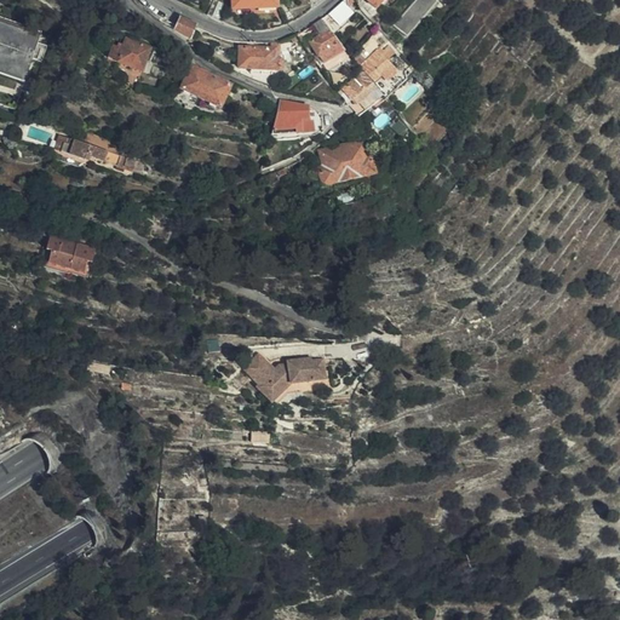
[(216,0),(210,17),(220,21),(227,4),(216,0)]
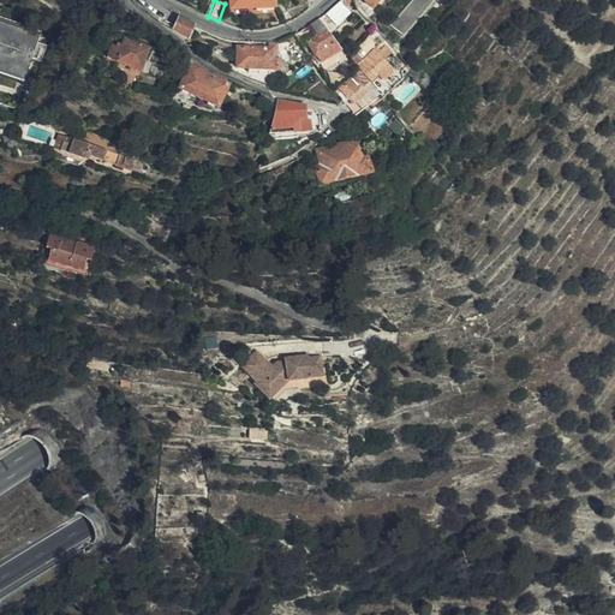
[(348,0),(344,0),(322,19),(328,25),(333,22),(338,27),(351,15),(346,9),(352,4),(348,0)]
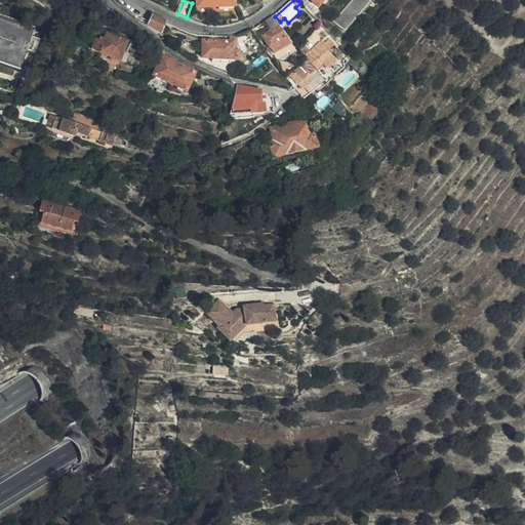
[(323,0),(305,0),(303,3),(312,12),(323,0)]
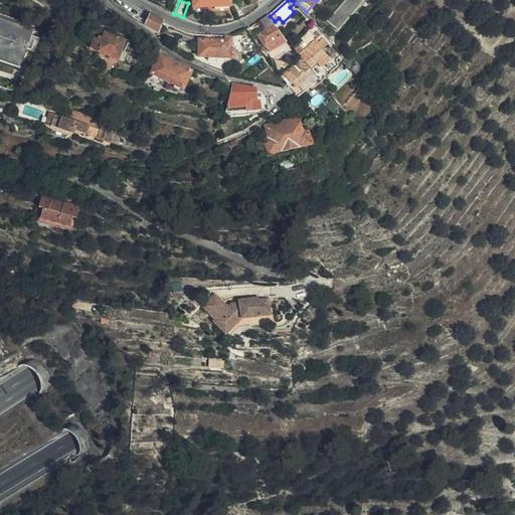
[(335,29),(361,0),(345,0),(326,21),(335,29)]
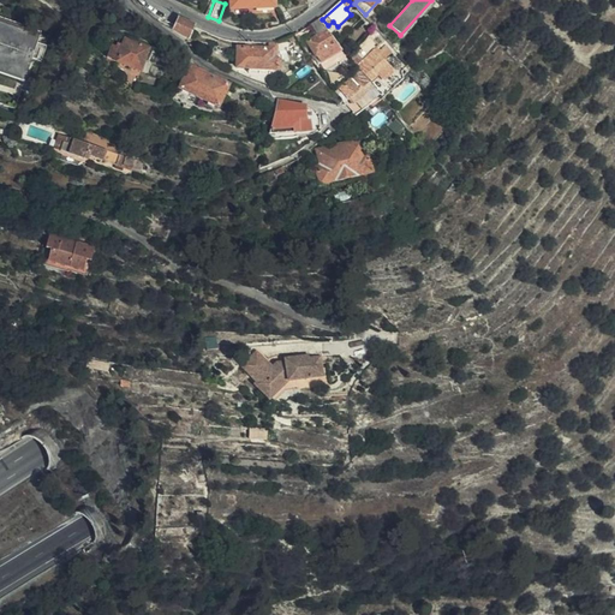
[(172,31),(185,41),(192,25),(178,18),(172,31)]
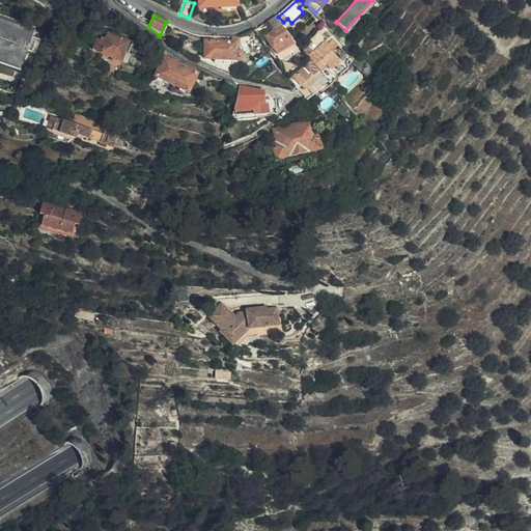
[(0,19),(0,25),(33,35),(35,30),(0,19)]
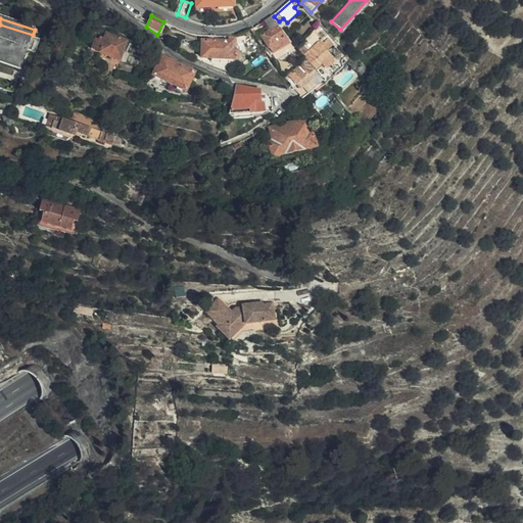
[(269,33),(279,27),(272,18),(264,25),(269,33)]
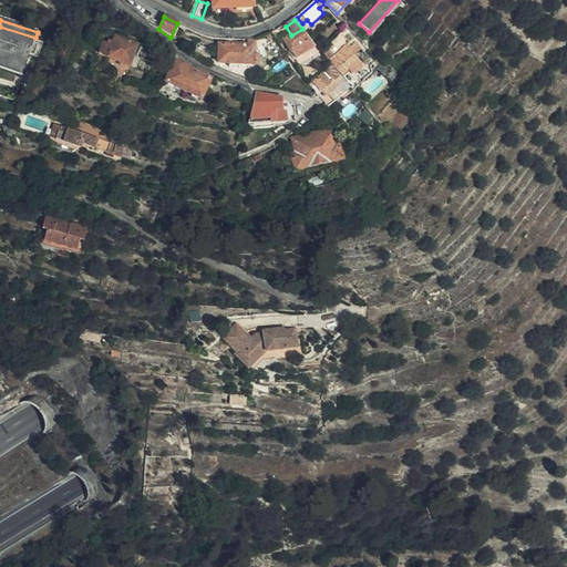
[(0,66),(26,74),(35,38),(0,27),(0,66)]
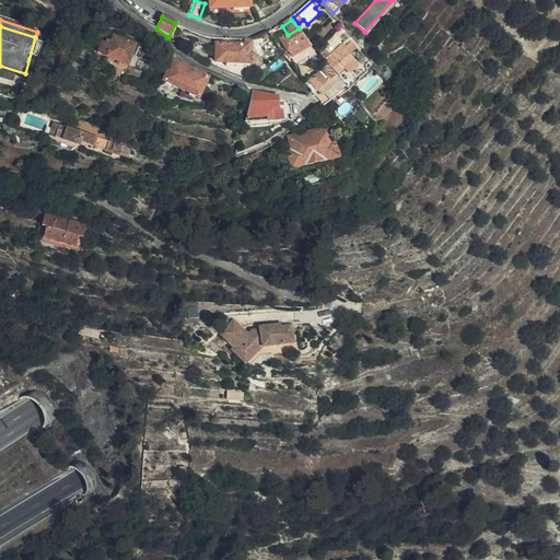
[(310,46),(299,28),(288,35),(281,38),(292,56),(310,46)]
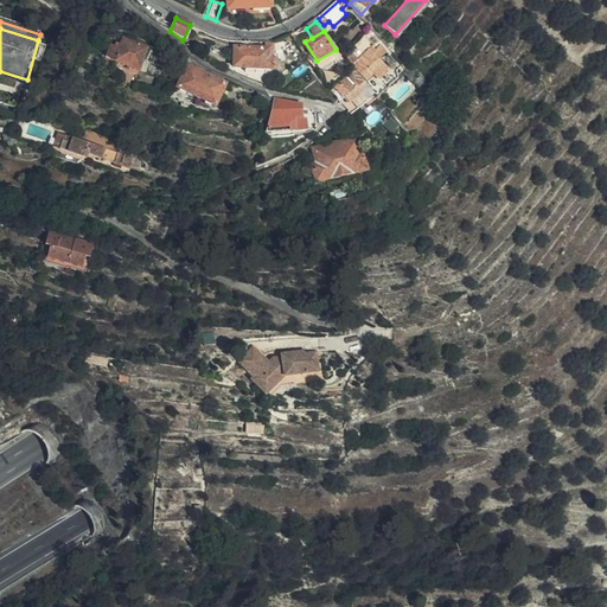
[(139,69),(146,49),(122,40),(120,46),(109,43),(104,57),(139,69)]
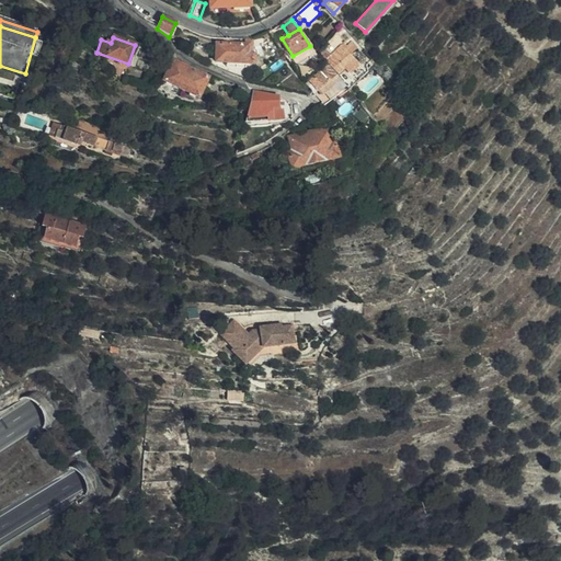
[(336,71),(339,75),(344,68),(348,72),(359,64),(351,54),(358,47),(353,41),(347,45),(345,47),(342,44),(325,58),(336,71)]
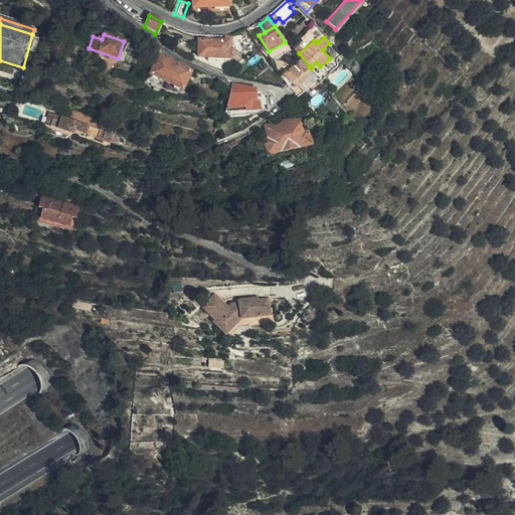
[(227,57),(227,41),(198,39),(197,56),(227,57)]
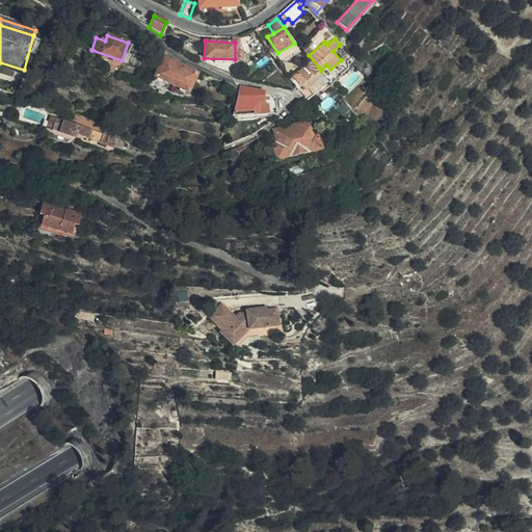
[(306,42),(300,46),(307,54),(308,54),(313,50),(306,42)]
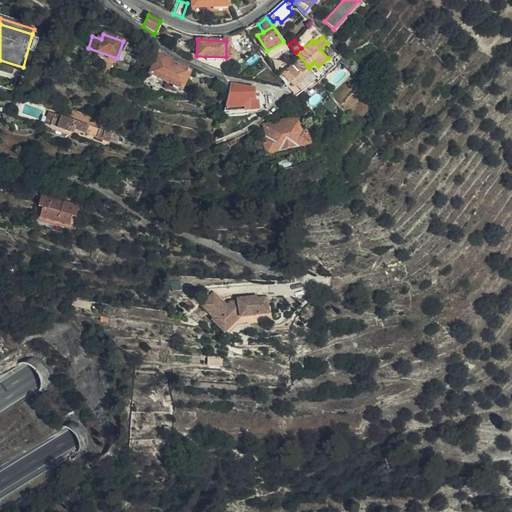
[(307,65),(297,53),(280,67),(290,79),(307,65)]
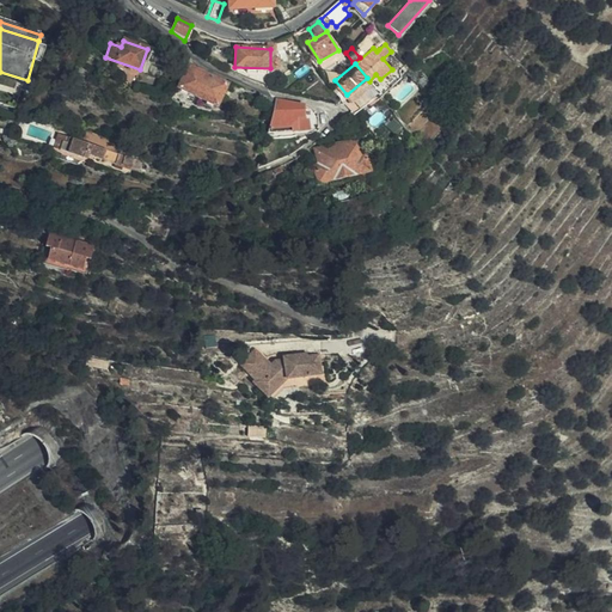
[(215,106),(226,86),(189,67),(178,87),(215,106)]
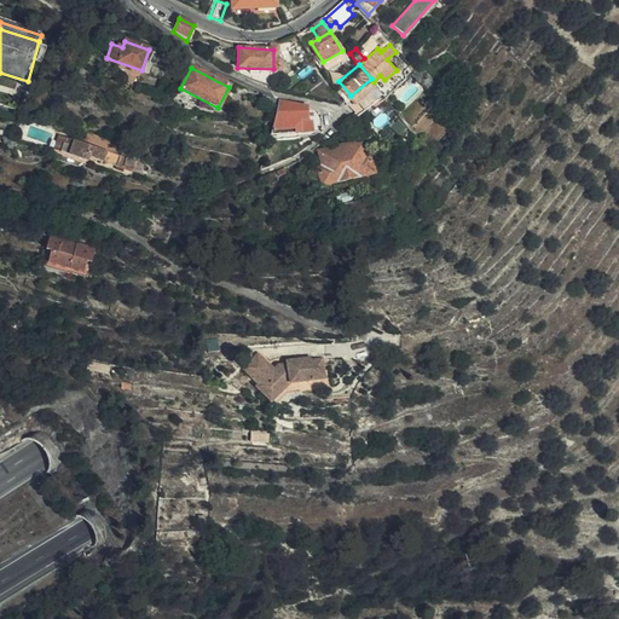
[(126,80),(134,85),(140,74),(132,69),(126,80)]
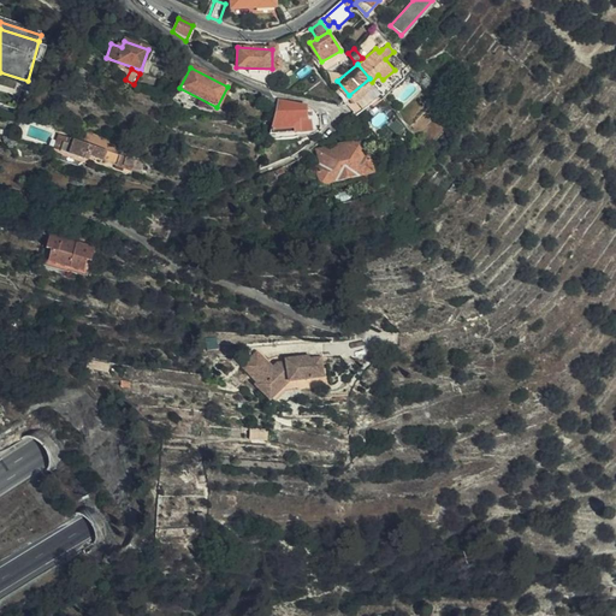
[(380,93),(385,98),(406,78),(404,71),(380,93)]
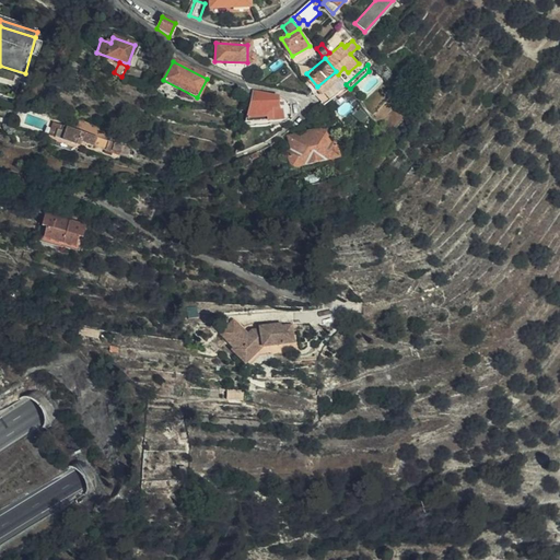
[(0,72),(24,79),(25,73),(0,66),(0,72)]
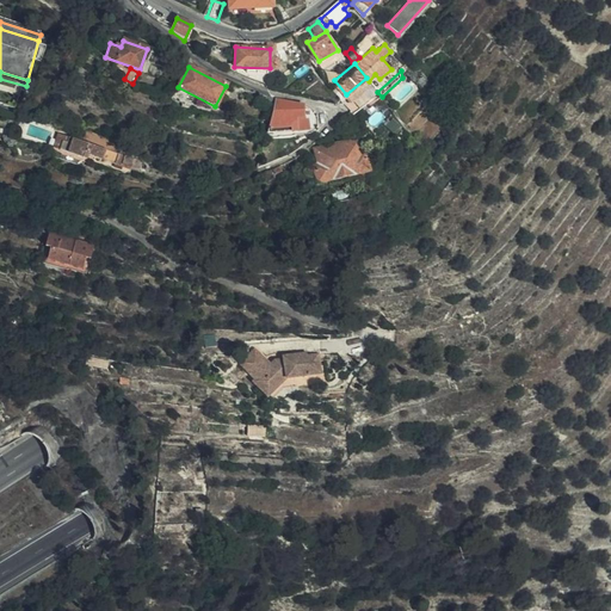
[(292,103),(273,97),(267,119),(302,127),(303,119),(291,118),(291,115),(292,104),(292,103)]
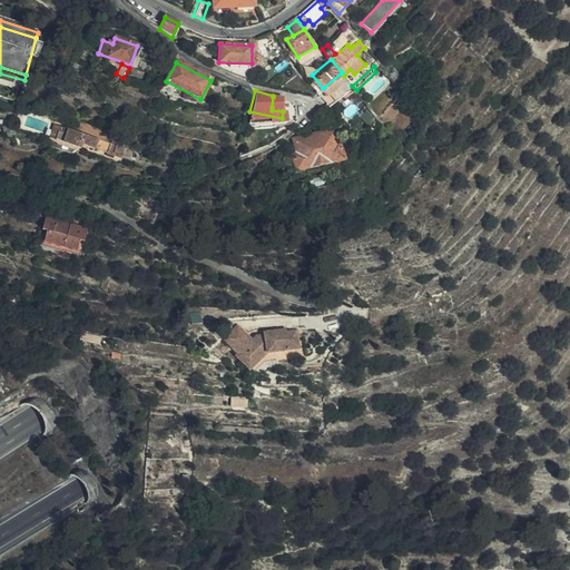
[(283,98),(273,97),(272,107),(282,107),(283,98)]
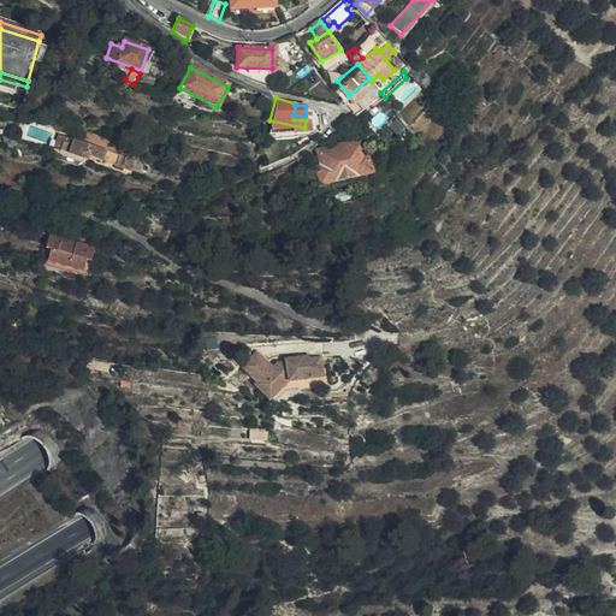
[(397,132),(389,123),(379,131),(389,141),(397,132)]
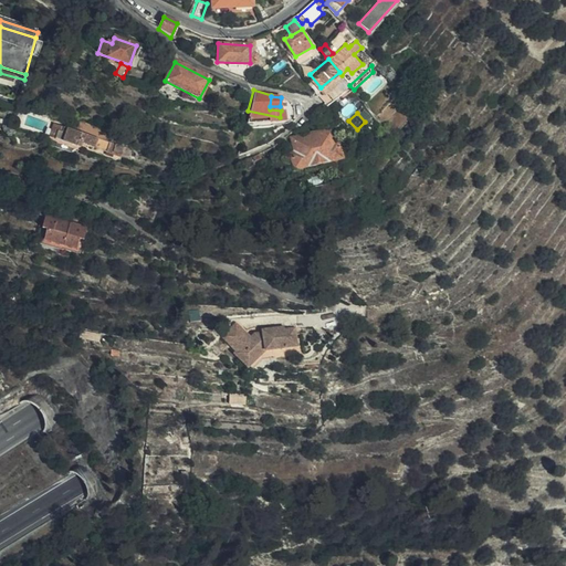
[(60,125),(59,128),(102,139),(104,132),(61,121),(60,125)]
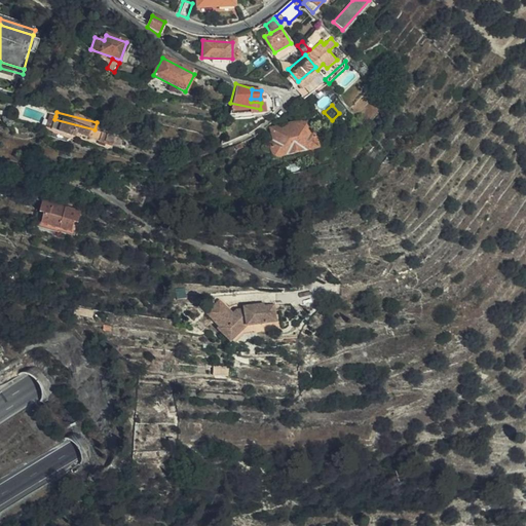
[(32,127),(37,128),(39,120),(43,121),(44,116),(35,114),(32,127)]
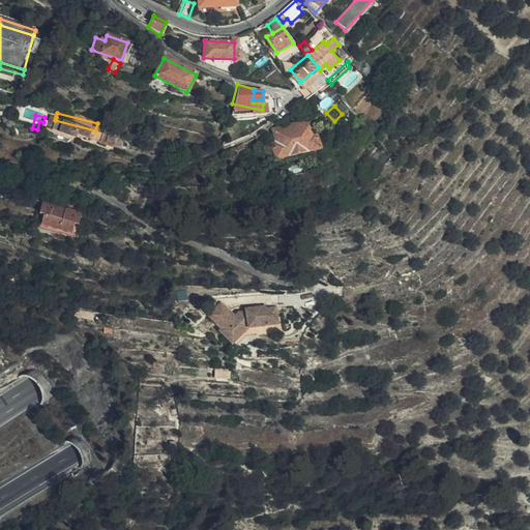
[(37,129),(61,136),(62,131),(93,140),(93,137),(100,139),(102,133),(95,130),(55,120),(56,117),(51,116),(50,119),(45,117),(43,122),(39,121),(37,129)]
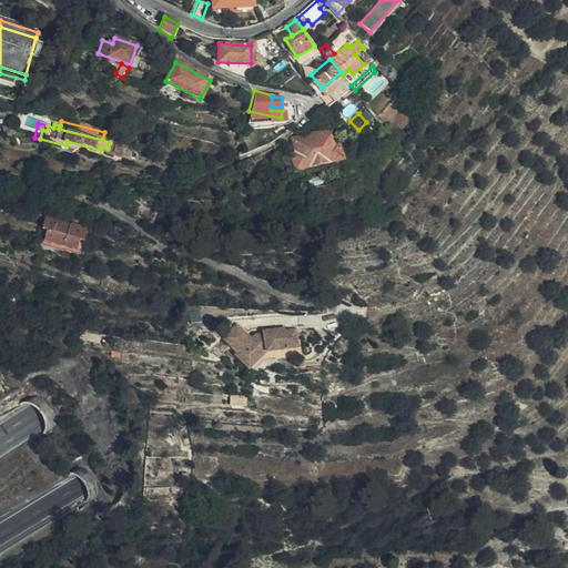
[(344,161),(341,142),(336,143),(333,131),(292,139),(292,142),(290,143),(287,145),(286,150),(287,156),(292,155),(295,170),(344,161)]
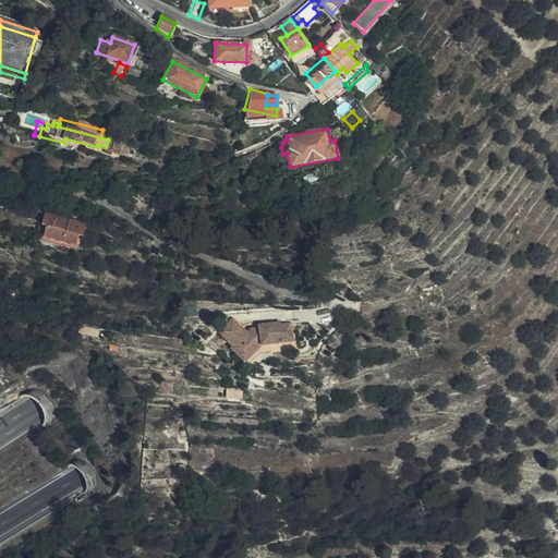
[(98,144),(98,147),(106,149),(114,152),(117,141),(108,140),(106,146),(98,144)]
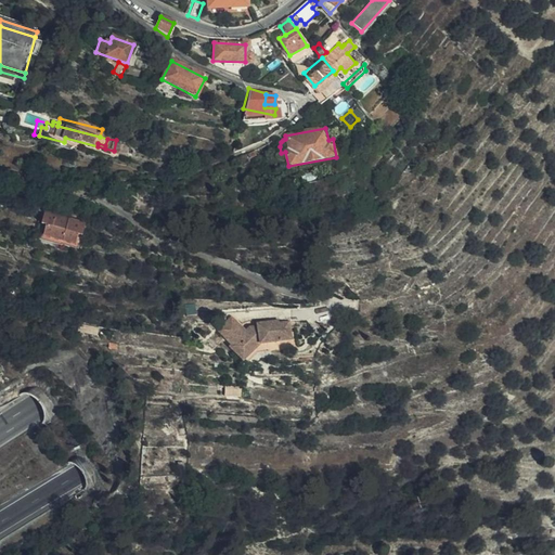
[(79,244),(87,221),(48,210),(40,233),(79,244)]
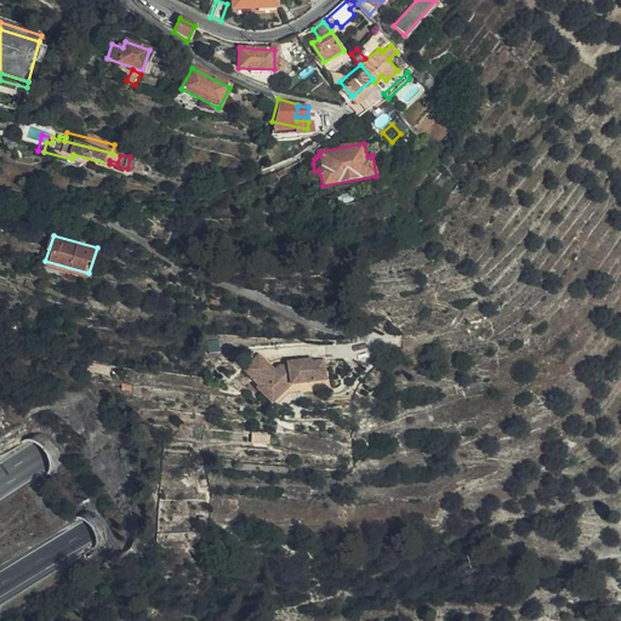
[(249,364),(257,371),(258,370),(265,377),(265,379),(260,383),(273,396),(290,375),(294,379),(318,376),(315,357),(315,353),(291,357),(291,360),(281,362),(279,365),(261,349),(249,364)]
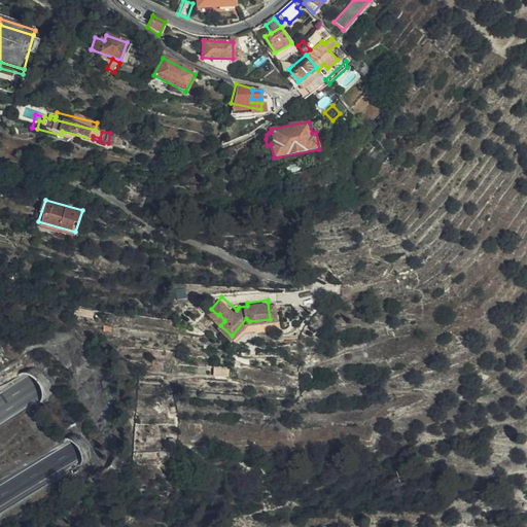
[(277,302),(268,303),(270,319),(279,318),(277,302)]
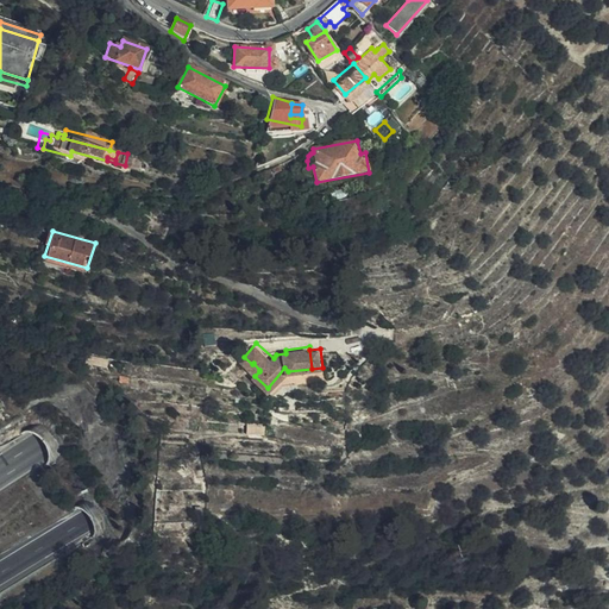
[(284,368),(268,388),(271,390),(288,371),(284,368)]
